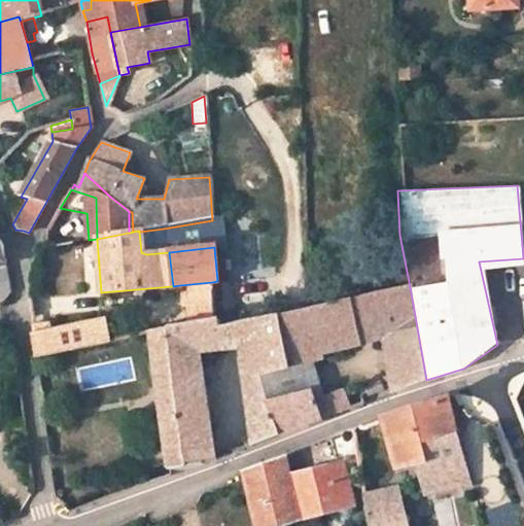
[(5,266),(0,267),(0,302),(3,301),(9,293),(5,266)]
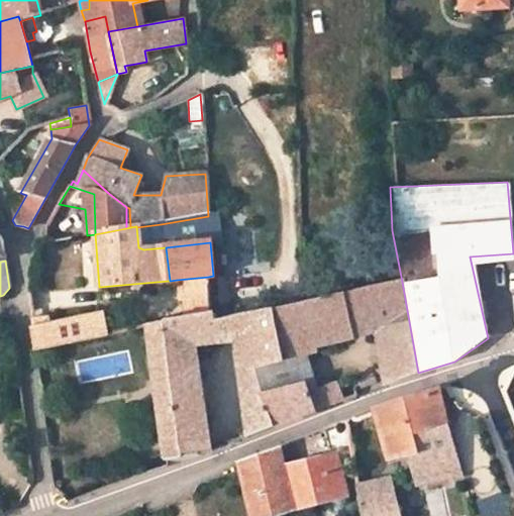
[(178,302),(181,302),(181,318),(210,315),(208,277),(177,280),(178,302)]
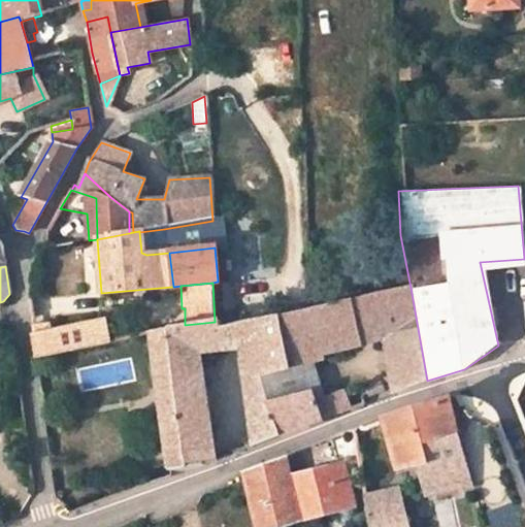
[(427,381),(411,288),(304,310),(279,316),(290,369),(261,375),(267,400),(280,435),(321,420),(315,400),(300,356),(383,338),(390,376),(382,377),(384,388),(387,388),(390,394),(427,381)]
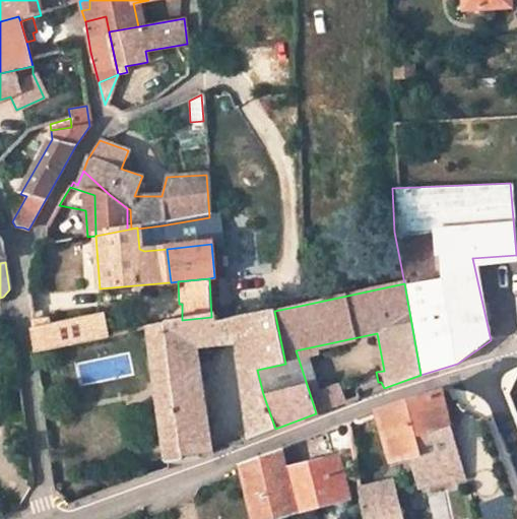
[(211,317),(182,320),(146,327),(166,463),(202,457),(186,347),(197,346),(237,342),(248,440),(275,429),(263,394),(257,370),(285,364),(274,311),(216,324),(215,317),(211,317)]
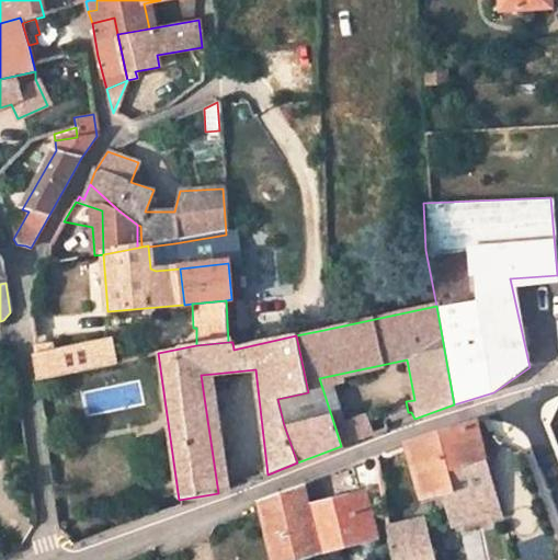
[(115,364),(111,341),(50,354),(48,344),(33,346),(37,381),(115,364)]
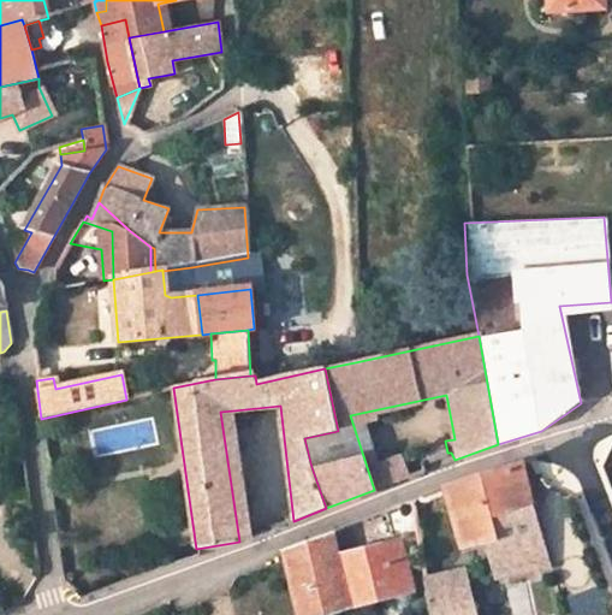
[(220,412),(239,542),(251,538),(233,411),(220,412)]
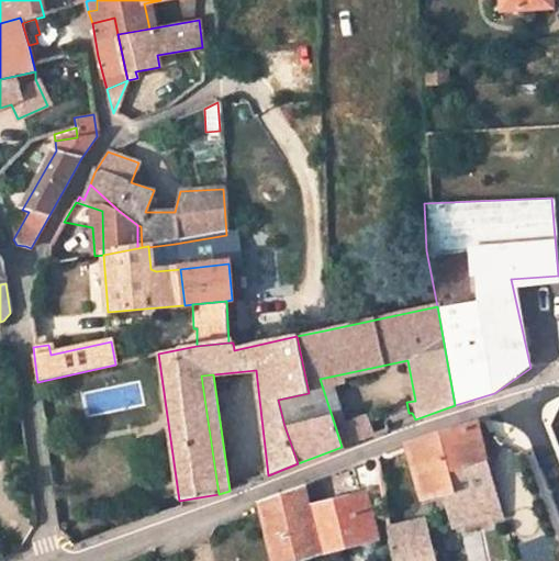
[(18,401),(17,389),(0,392),(0,405),(18,401)]
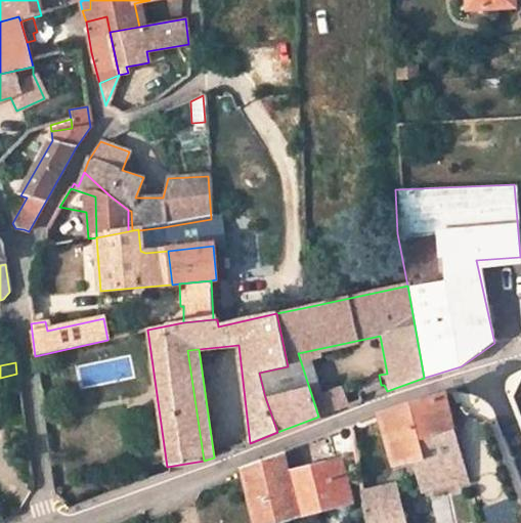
[(312,397),(318,417),(341,408),(338,399),(336,393),(334,389),(312,397)]
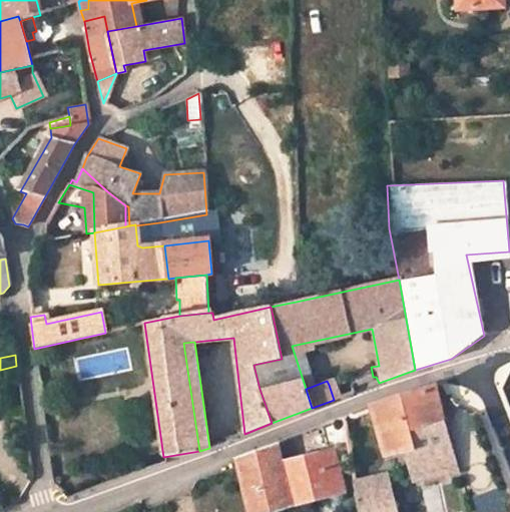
[(329,385),(331,391),(337,389),(335,382),(329,385)]
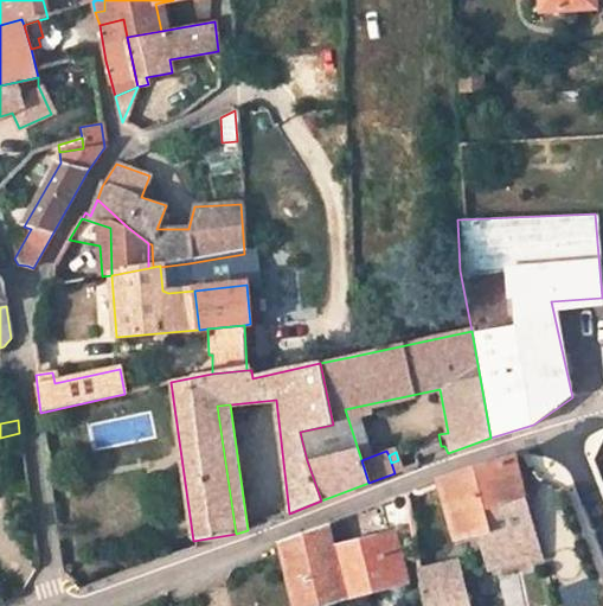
[(538,559),(512,457),(437,482),(454,538),(478,533),(488,569),(538,559)]
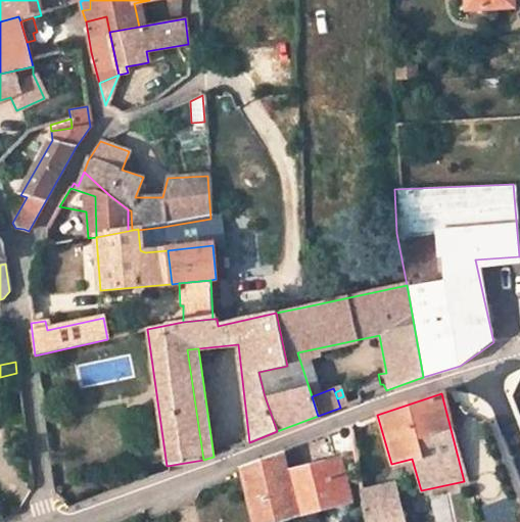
[(337,398),(340,408),(346,406),(343,396),(337,398)]
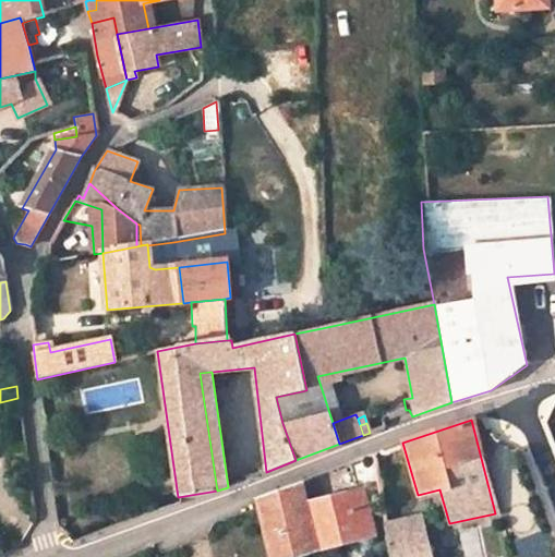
[(257,511),(268,556),(286,556),(315,546),(301,484),(278,493),(256,500),(257,511)]
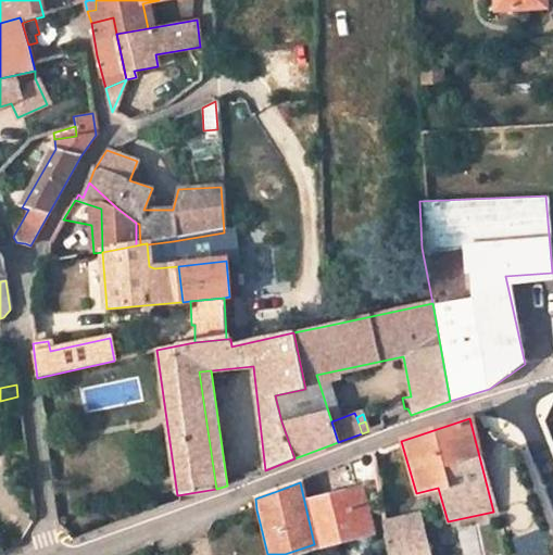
[(372,533),(360,489),(311,501),(322,546),(372,533)]
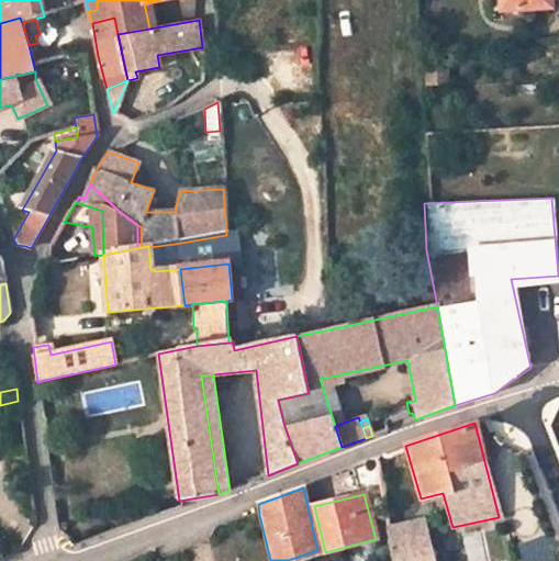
[(391,549),(427,539),(421,520),(388,528),(391,549)]
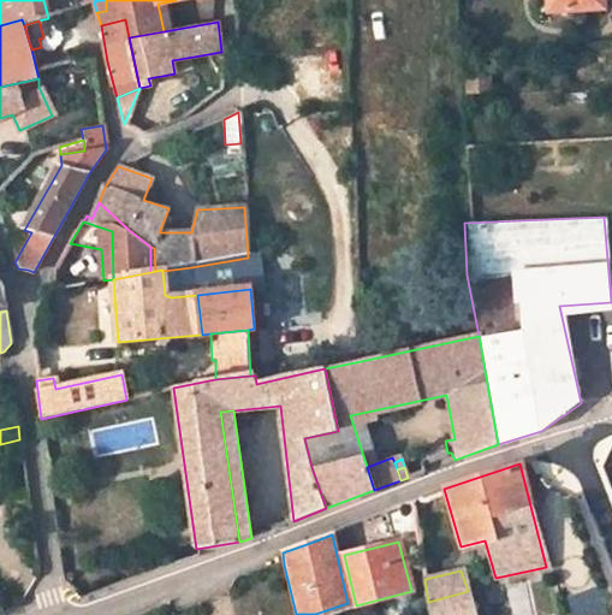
[(526,583),(532,614),(553,614),(546,579),(526,583)]
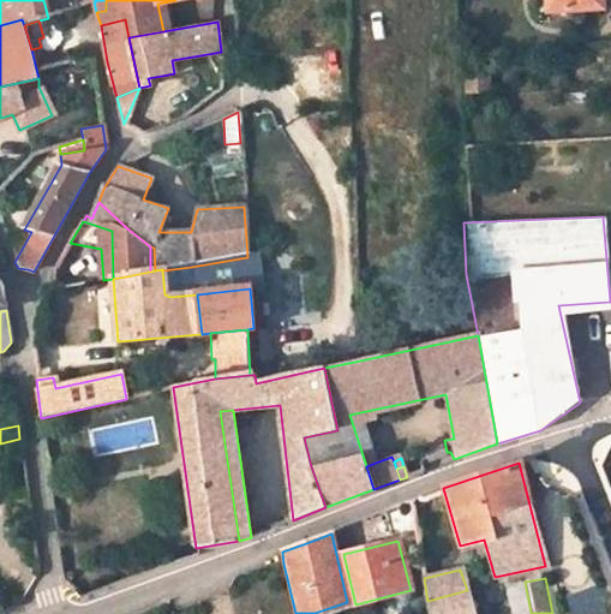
[(528,613),(522,582),(504,585),(510,613),(528,613)]
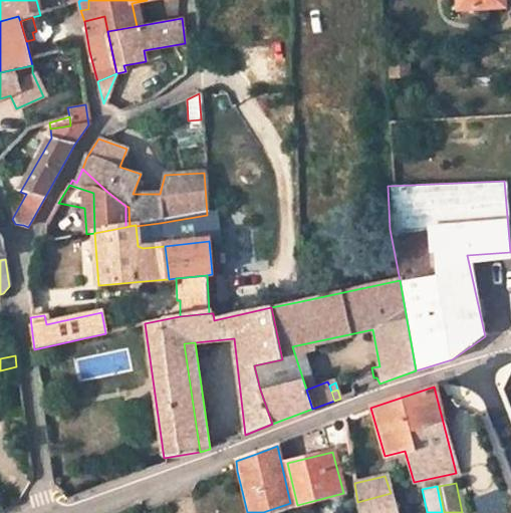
[(396,508),(391,493),(357,502),(358,512),(396,512),(395,509),(396,508)]
